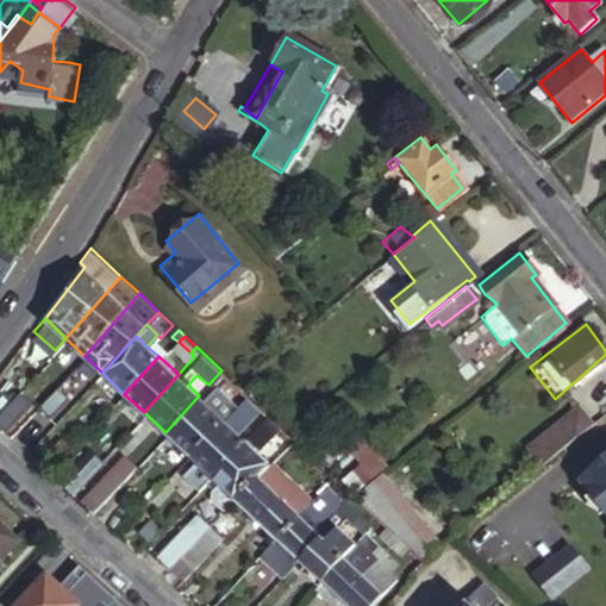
[(208,385),(199,395),(166,432),(189,455),(238,403),(247,394),(222,370),(208,385)]
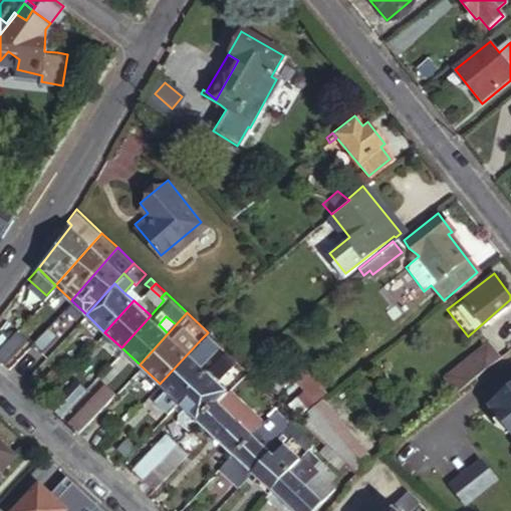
[(104,332),(86,314),(76,325),(95,342),(104,332)]
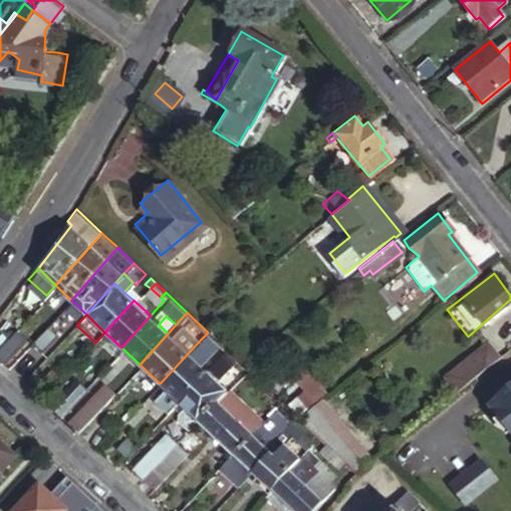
[(17,328),(0,347),(0,361),(3,364),(27,337),(17,328)]
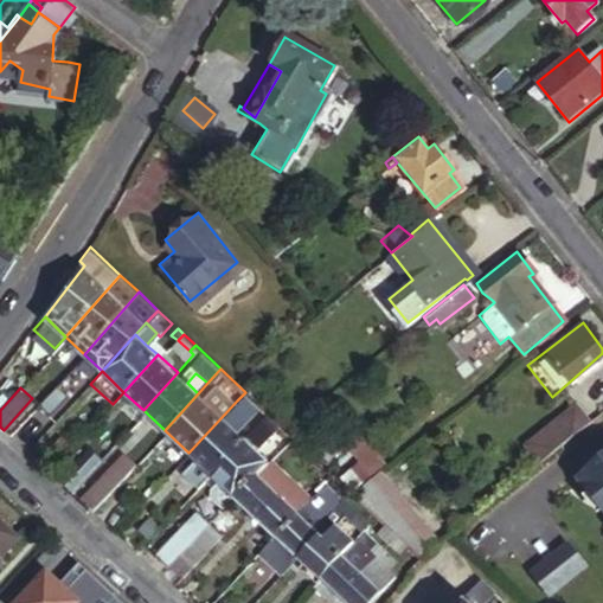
[(260,422),(237,401),(188,453),(192,457),(179,470),(198,488),(210,474),(260,422)]
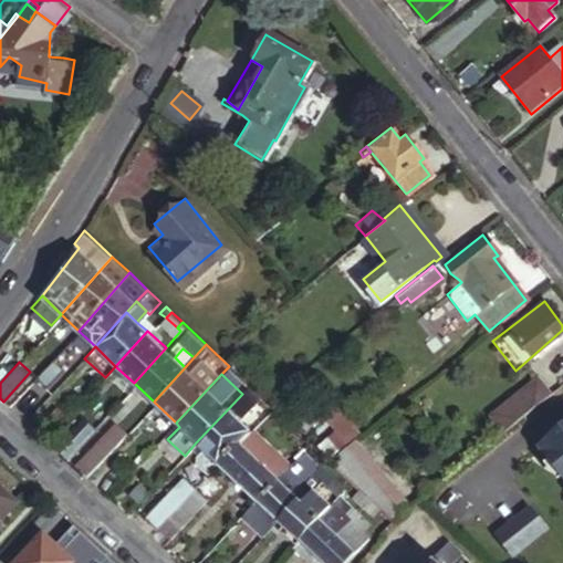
[(502,426),(548,392),(535,376),(490,410),(502,426)]
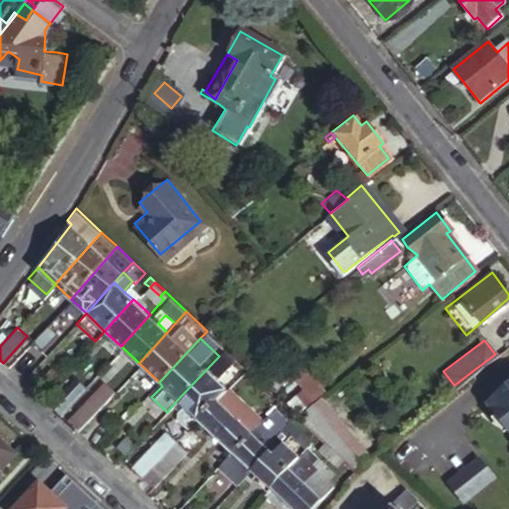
[(32,343),(18,358),(30,369),(44,354),(32,343)]
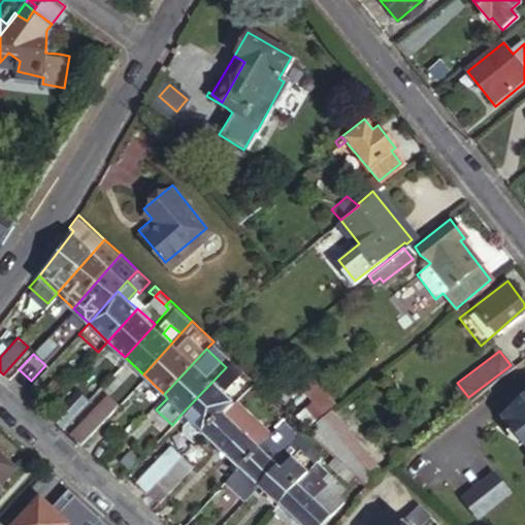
[(262,360),(247,372),(255,380),(261,376),(258,372),(266,364),(262,360)]
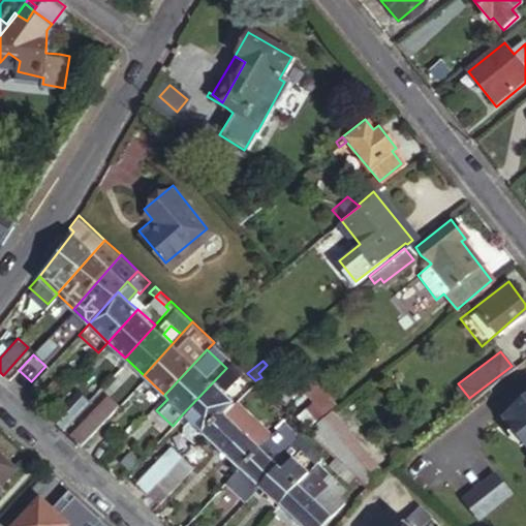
[(181,435),(193,446),(205,434),(236,402),(224,393),(237,378),(226,368),(183,413),(188,418),(182,424),(181,435)]
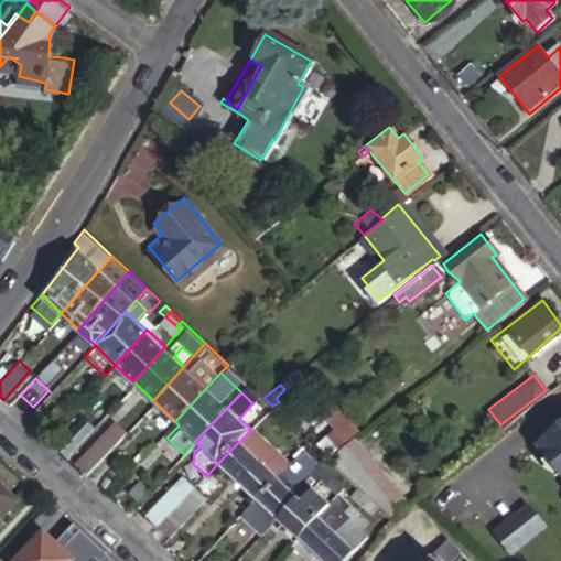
[(324,451),(354,429),(331,399),(319,410),(311,399),(292,419),(304,430),(321,412),(331,427),(315,440),(324,451)]
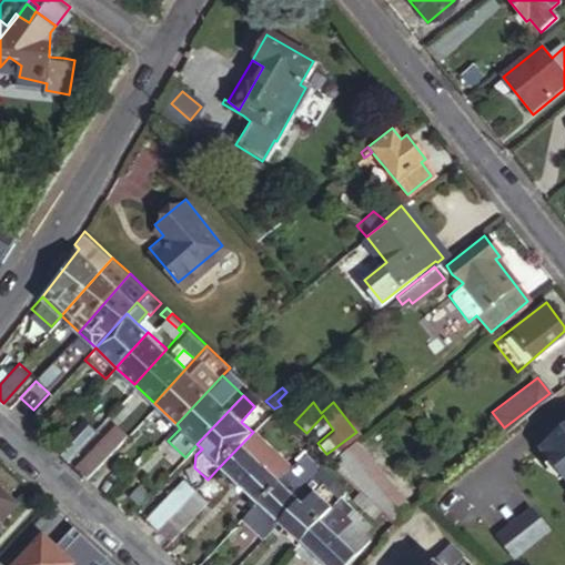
[(66,460),(93,430),(82,420),(56,450),(66,460)]
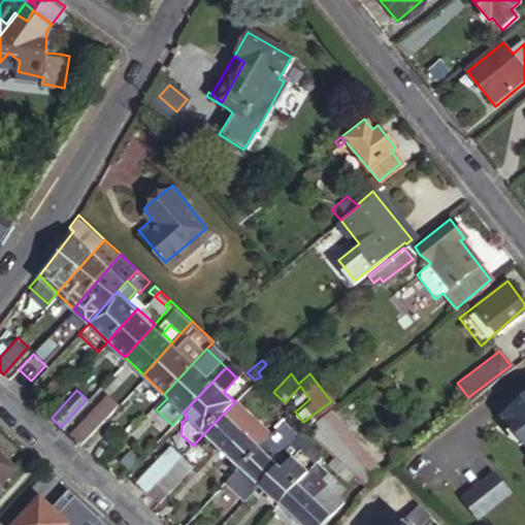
[(204,433),(239,466),(285,421),(282,418),(279,421),(245,390),(235,401),(204,433)]
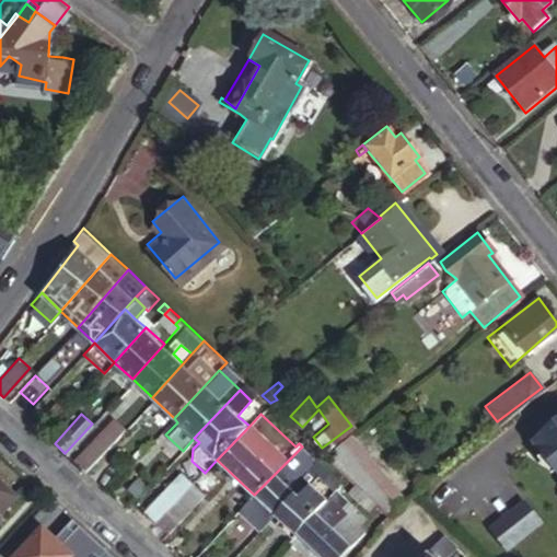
[(556,419),(532,440),(556,471),(556,419)]
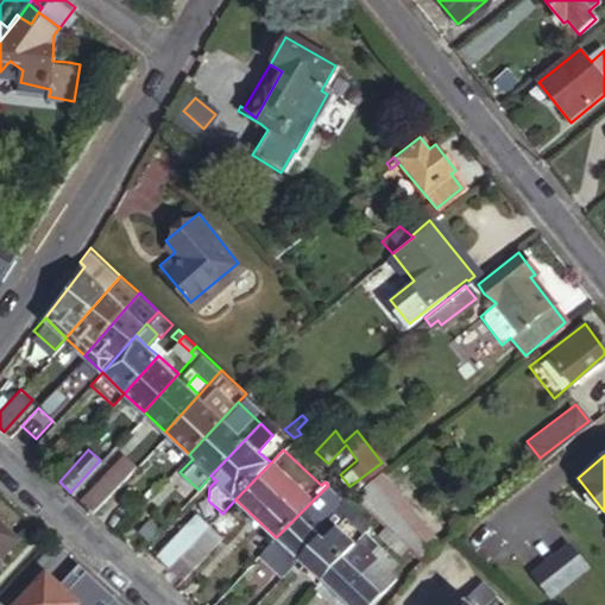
[(113,465),(81,502),(93,511),(125,477),(113,465)]
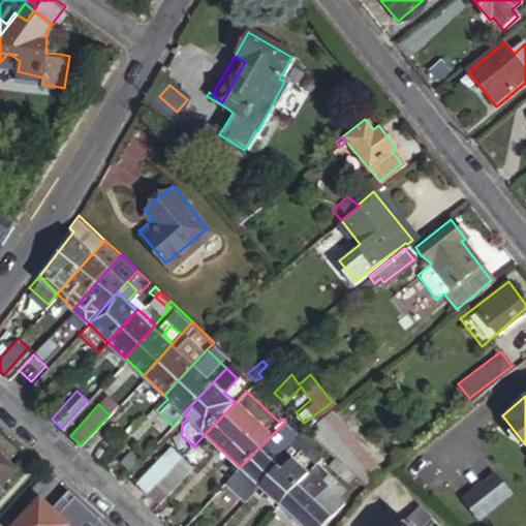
[(329,408),(304,428),(312,435),(365,485),(380,470),(329,408)]
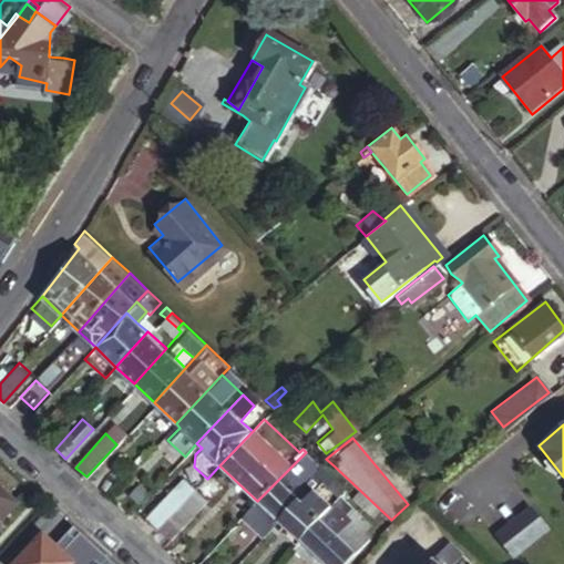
[(301,505),(307,498),(293,485),(309,469),(322,481),(329,474),(306,452),(257,501),(245,514),(266,534),(278,521),(297,501),(301,505)]
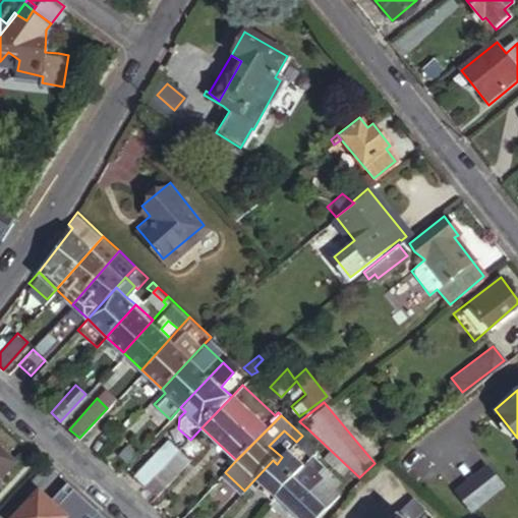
[(302,436),(296,442),(307,452),(313,446),(302,436)]
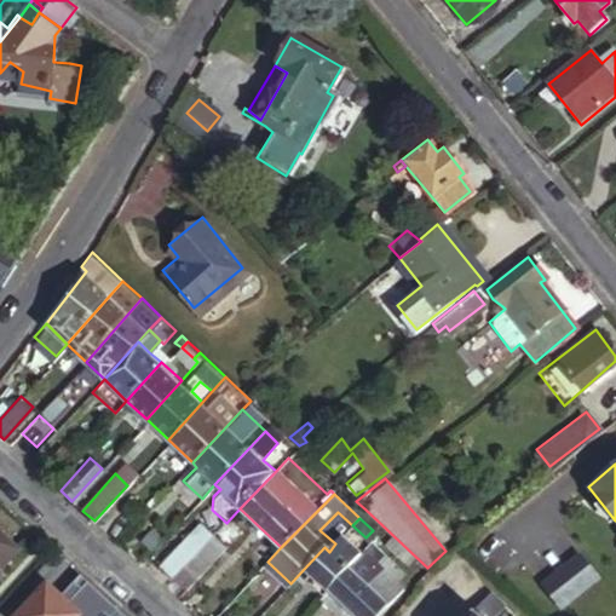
[(162,563),(177,576),(214,536),(201,523),(162,563)]
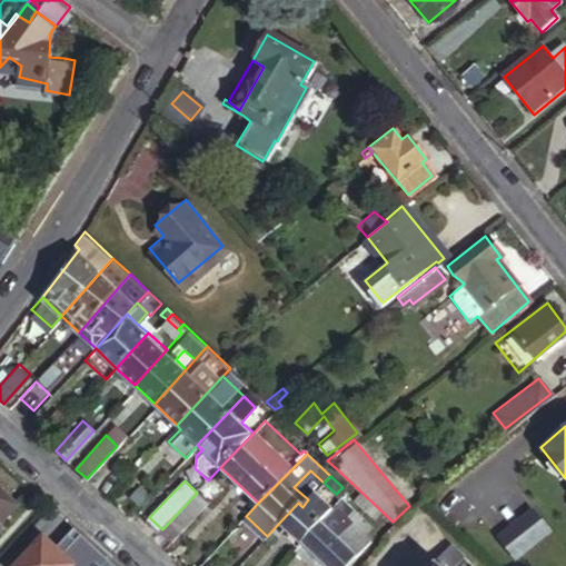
[(208,480),(197,493),(206,502),(217,489),(208,480)]
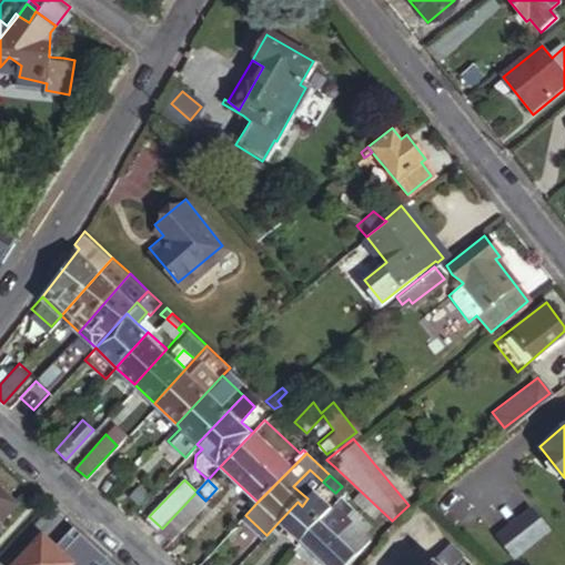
[(148,493),(139,485),(130,495),(139,503),(148,493)]
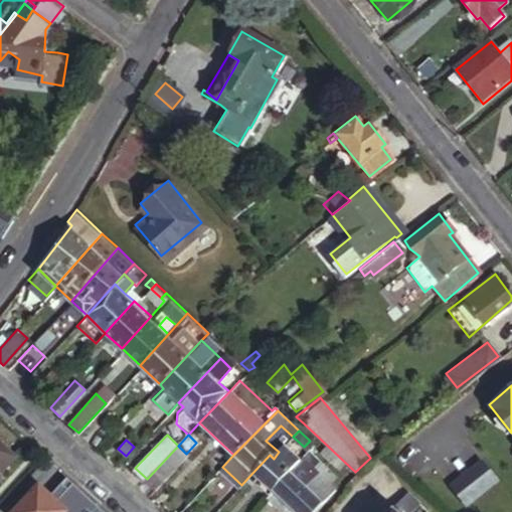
[(304,447),(308,451),(314,445),(310,441),(304,447)]
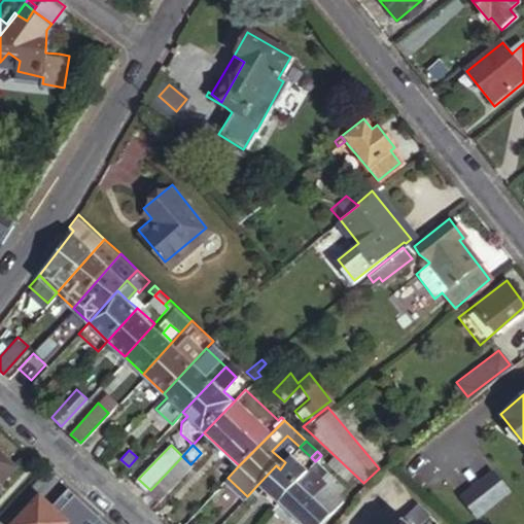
[(0,475),(11,463),(0,453),(0,475)]
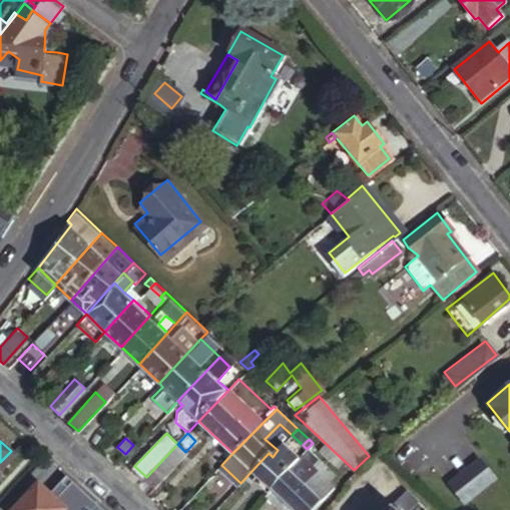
[(146,477),(154,485),(185,452),(177,444),(146,477)]
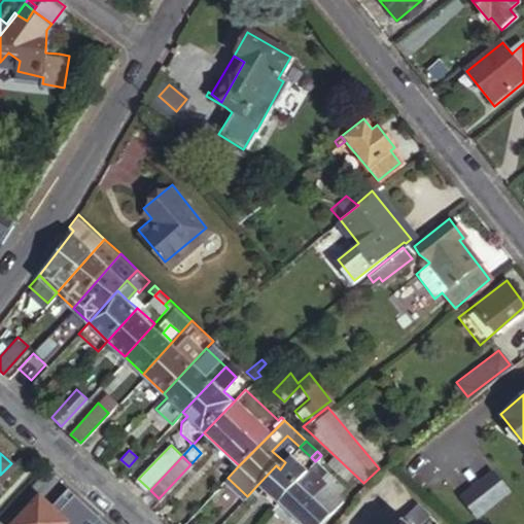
[(321,476),(325,470),(315,461),(311,466),(321,476)]
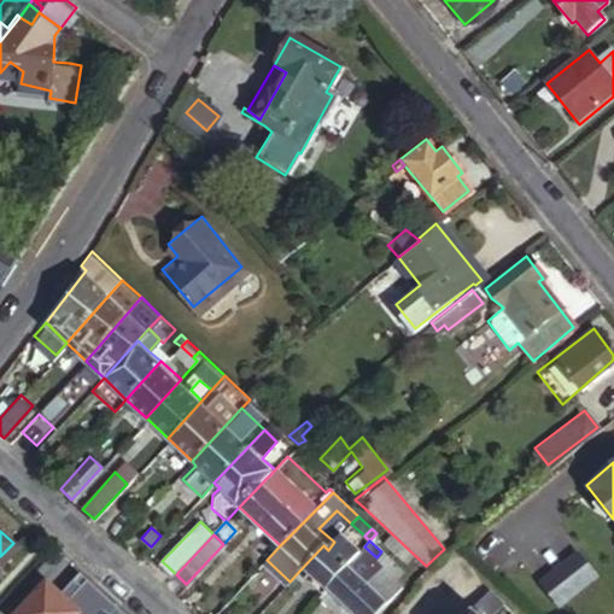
[(348,565),(354,559),(334,542),(328,550),(323,545),(303,567),(311,576),(307,580),(321,595),(348,565)]
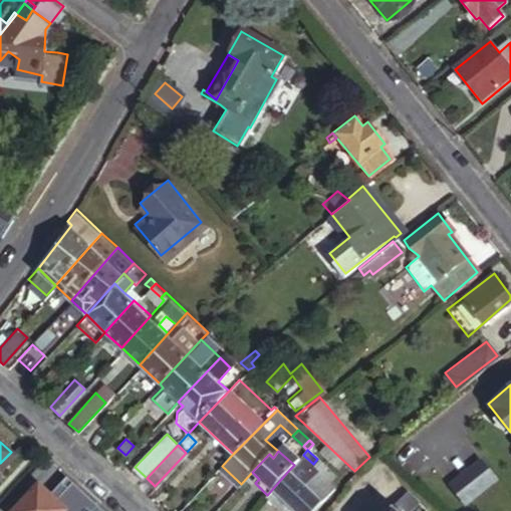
[(294,465),(289,470),(305,483),(317,469),(313,464),(303,455),(294,465)]
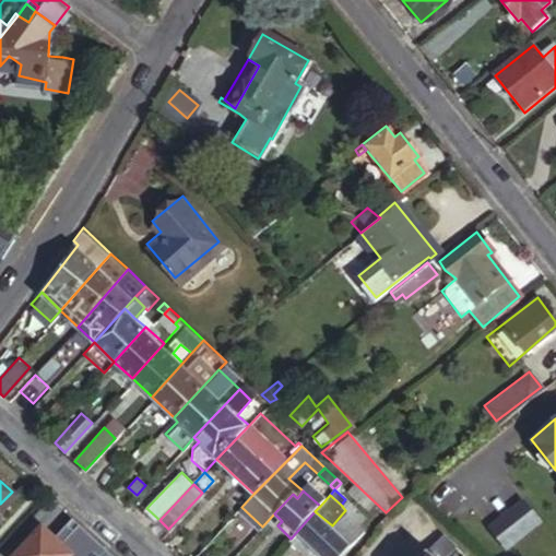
[(520,496),(484,527),(505,552),(542,521),(520,496)]
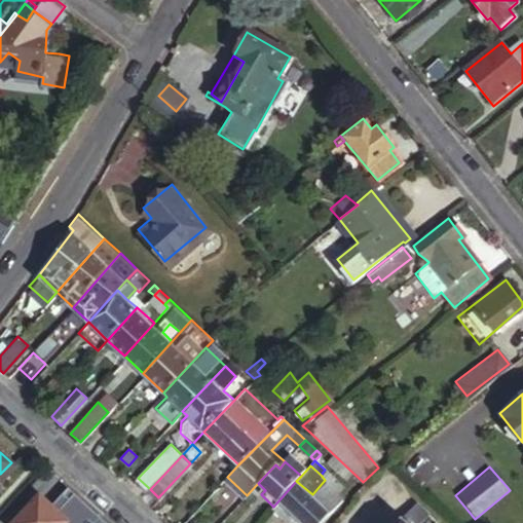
[(342,486),(325,470),(321,475),(325,480),(312,494),(296,481),(273,507),(271,509),(285,522),(295,522),(298,521),(300,522),(320,522),(341,499),(335,494),(342,486)]
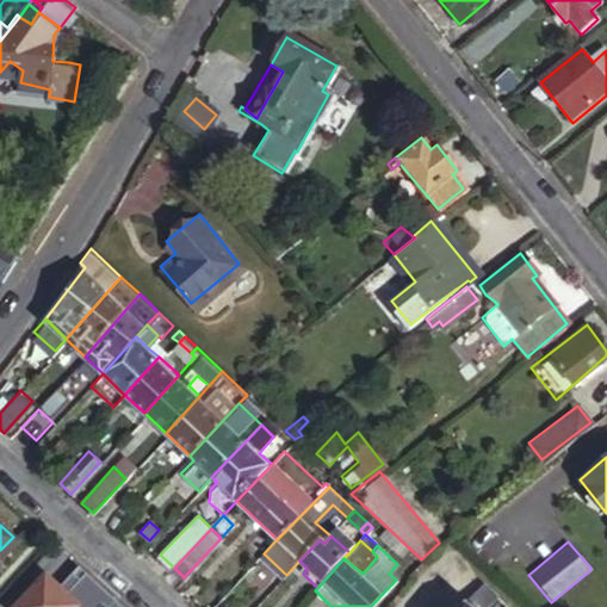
[(14,606),(76,606),(78,606),(45,575),(14,606)]
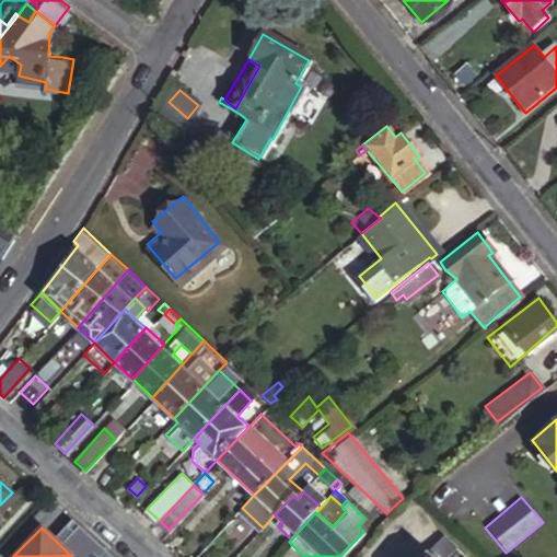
[(443,556),(454,545),(442,534),(421,556),(443,556)]
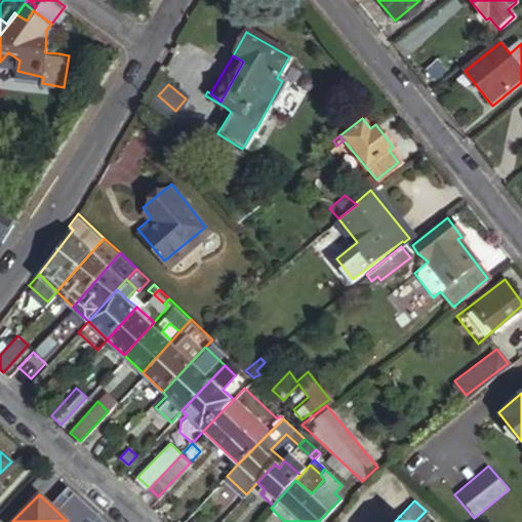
[(415,521),(429,521),(434,517),(426,511),(415,521)]
